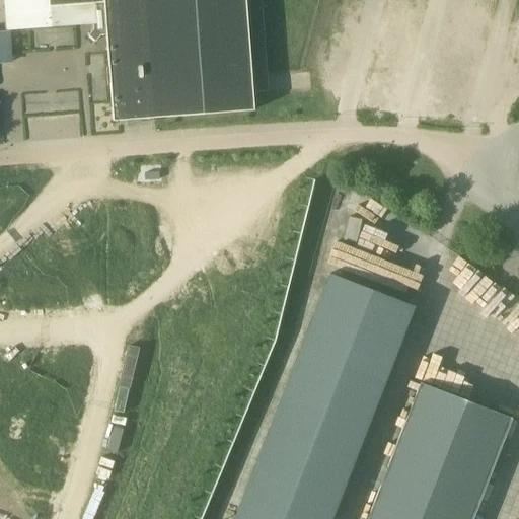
[(4,0),(7,30),(93,24),(93,29),(88,35),(95,42),(100,35),(105,34),(113,122),(253,112),(251,93),(269,92),(261,0),(4,0)]
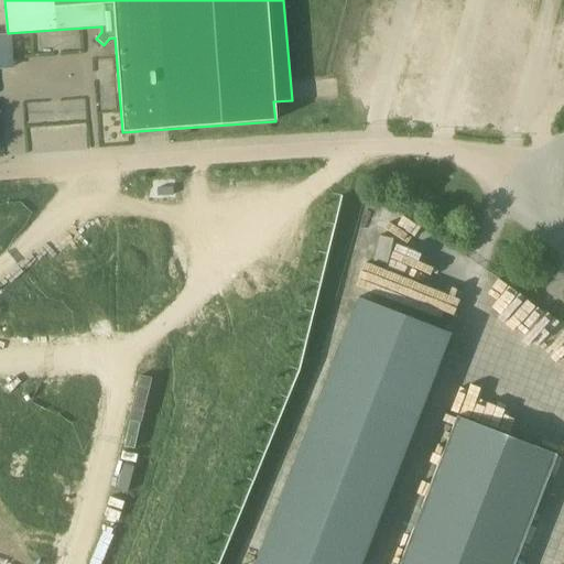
[(0,79),(10,79),(7,40),(0,40),(0,79)]
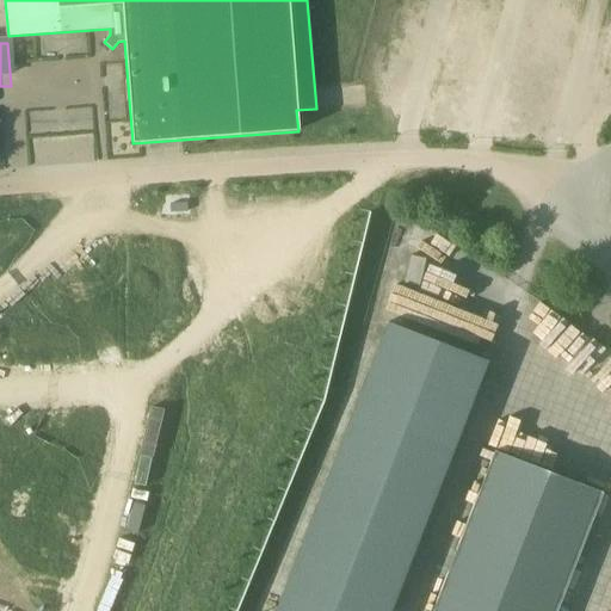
[(35,137),(35,162),(78,164),(78,139),(35,137)]
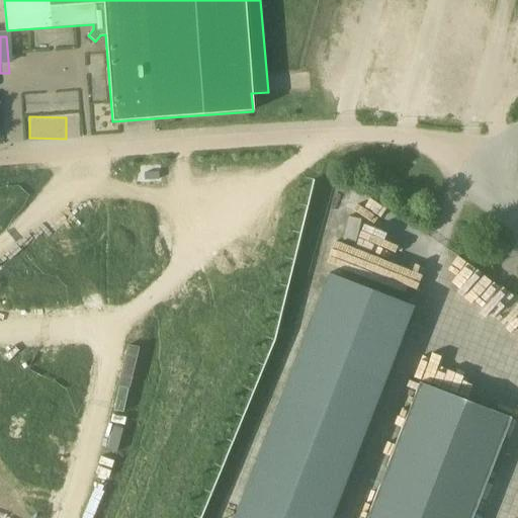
[(355,245),(360,220),(347,217),(341,242),(355,245)]
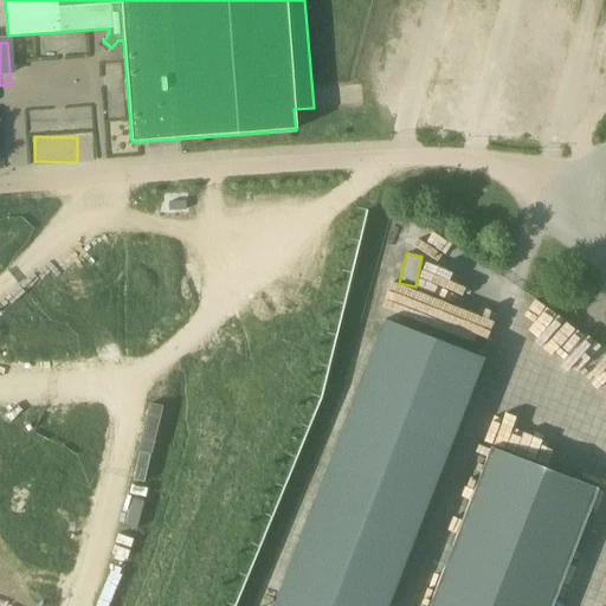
[(387,605),(483,355),(385,316),(271,605),(387,605)]
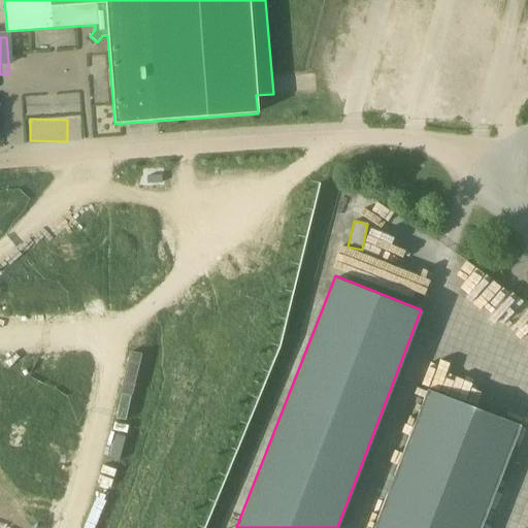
[(70,376),(28,364),(21,391),(17,403),(40,410),(43,398),(63,403),(70,376)]
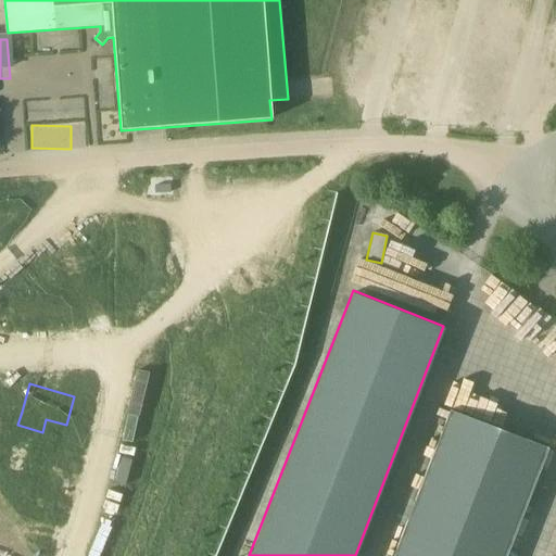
[(506,555),(548,449),(449,412),(392,555),(506,555)]
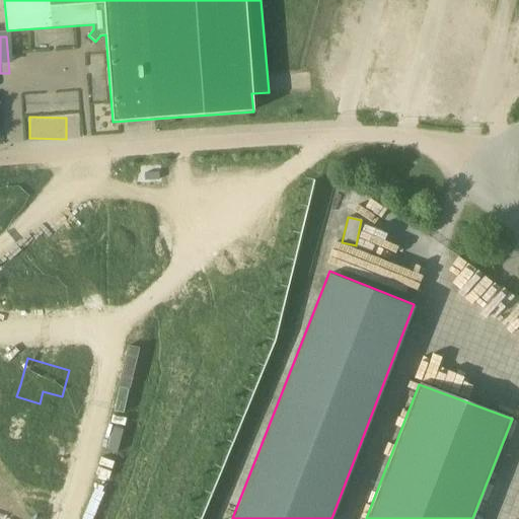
[(487,395),(484,404),(512,415),(515,405),(487,395)]
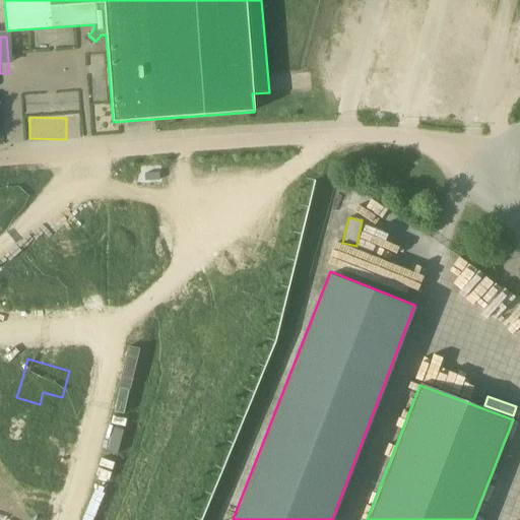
[(44,474),(51,450),(9,438),(2,461),(44,474)]
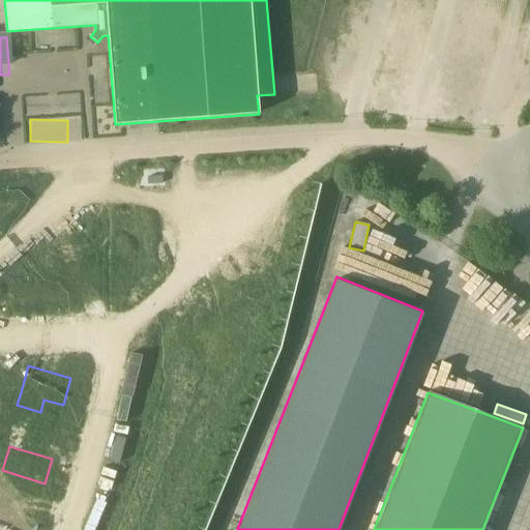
[(30,529),(37,507),(0,495),(0,529),(4,529),(6,524),(27,529),(30,529)]
